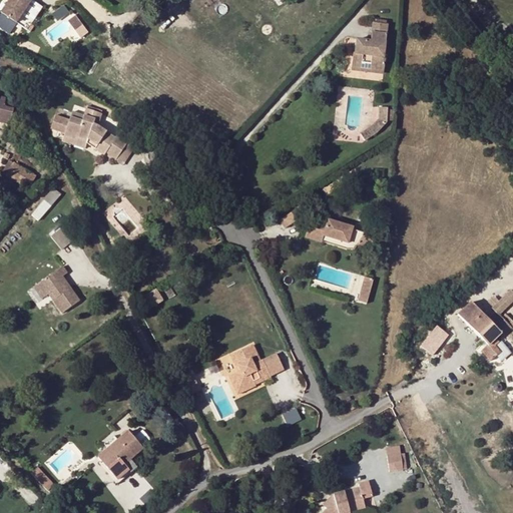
[(9,0),(2,12),(16,22),(31,0),(9,0)]
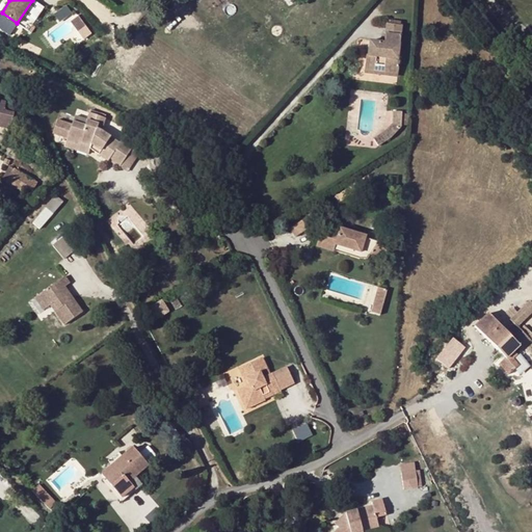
[(55,12),(59,21),(72,15),(68,7),(55,12)]
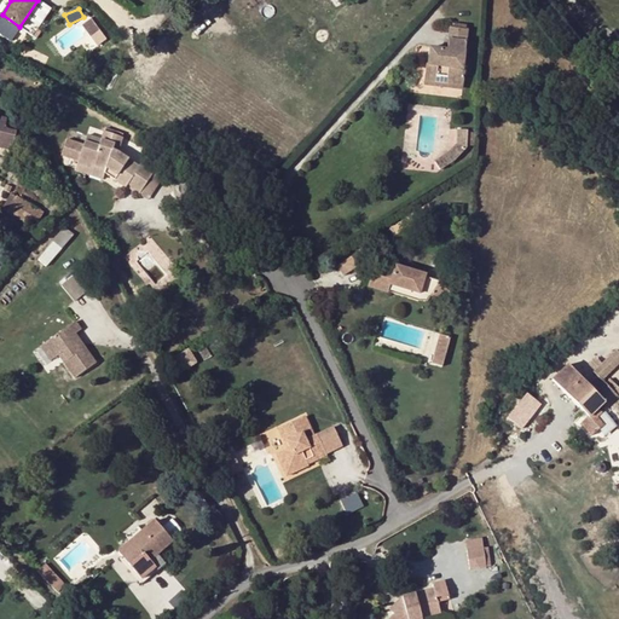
[(100,30),(91,18),(82,25),(91,38),(100,30)]
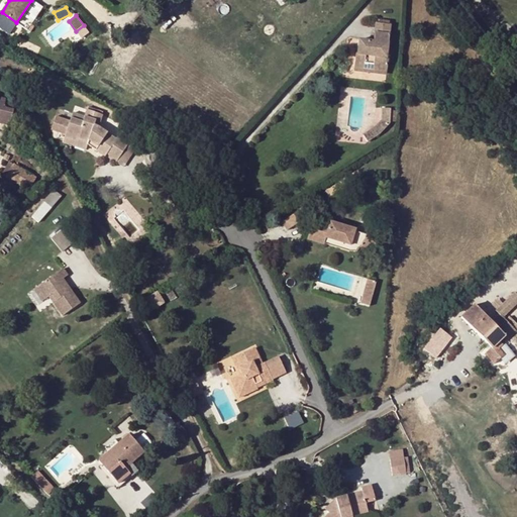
[(384,73),(389,25),(378,23),(376,23),(374,41),(359,39),(357,54),(355,54),(354,69),(384,73)]
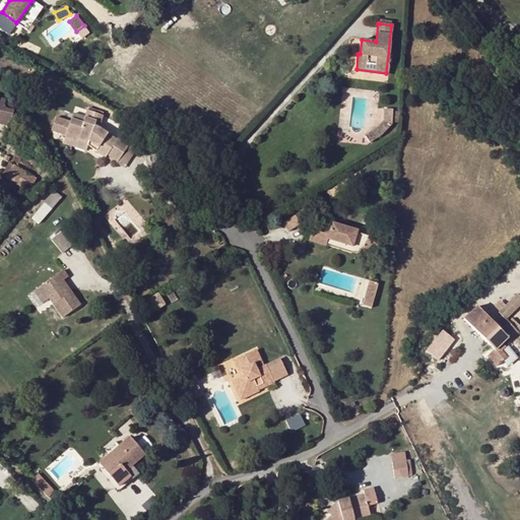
[(4,109),(6,100),(0,99),(0,123),(10,126),(14,111),(4,109)]
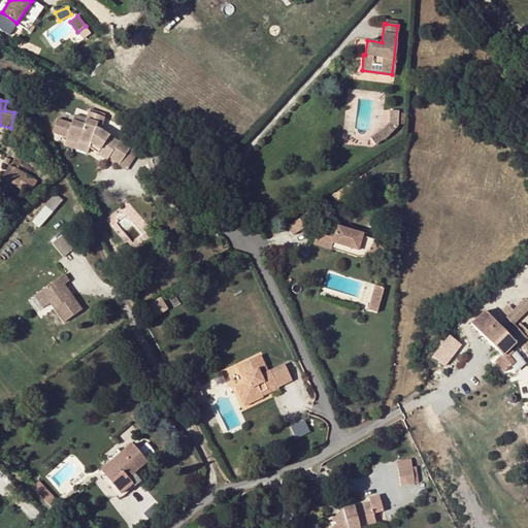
[(388,137),(398,126),(398,125),(399,113),(399,111),(390,110),(389,123),(384,129),(371,137),(375,145),(388,137)]
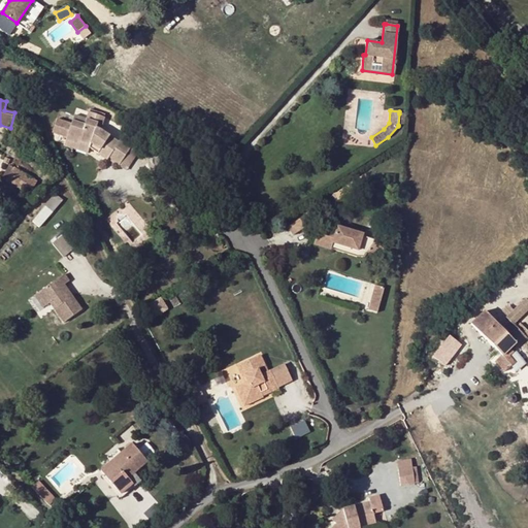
[(120,141),(110,135),(109,136),(100,129),(97,128),(98,123),(103,125),(105,119),(88,113),(87,119),(85,125),(73,121),(71,124),(57,119),(53,133),(67,137),(66,140),(78,144),(79,142),(90,145),(90,147),(107,160),(108,159),(119,166),(119,165),(132,145),(122,138),(120,141)]
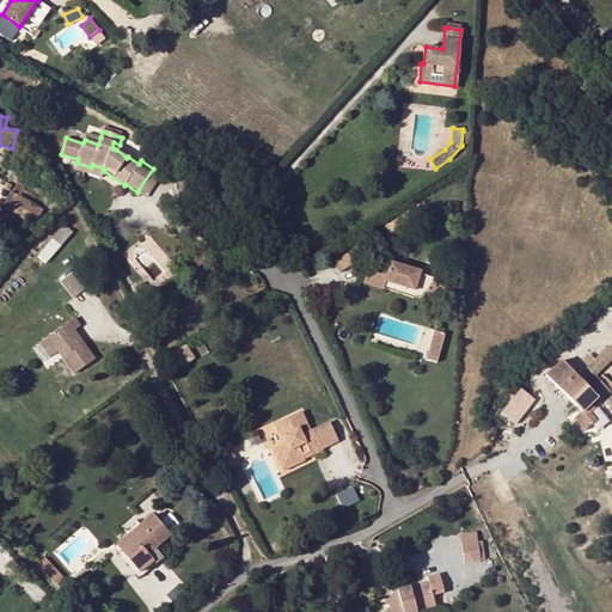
[(98,145),(101,138),(87,133),(85,140),(98,145)]
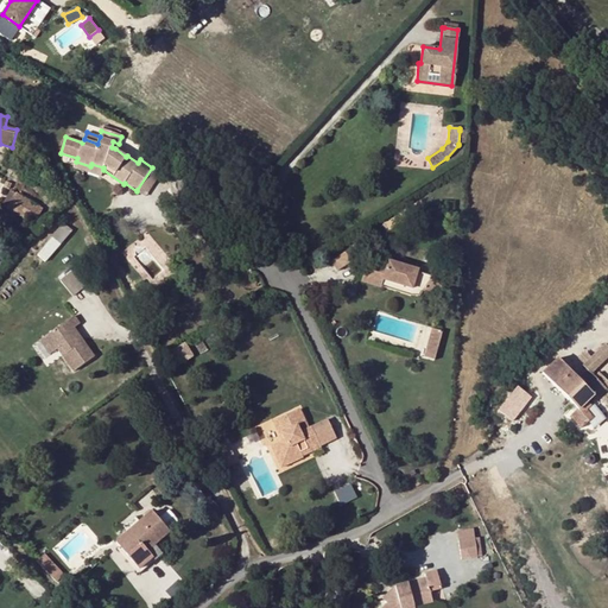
[(103,170),(103,168),(92,164),(90,166),(76,162),(74,168),(101,177),(103,170)]
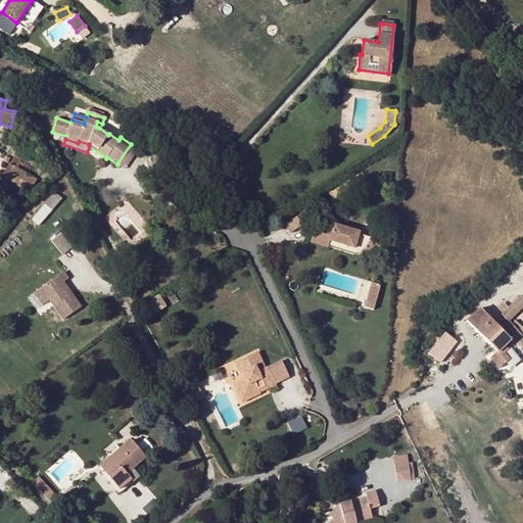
[(126,169),(139,149),(131,144),(117,163),(126,169)]
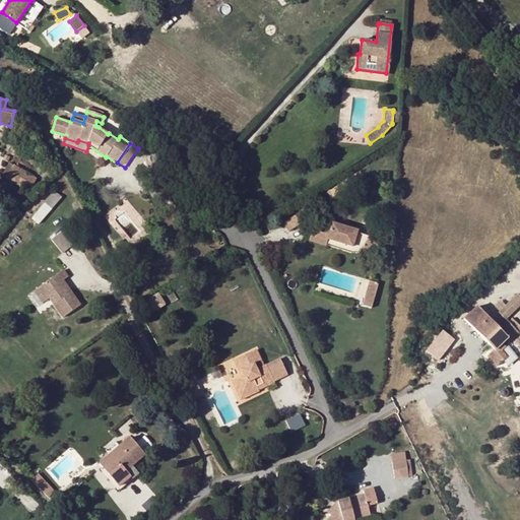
[(6,178),(14,166),(9,163),(2,176),(6,178)]
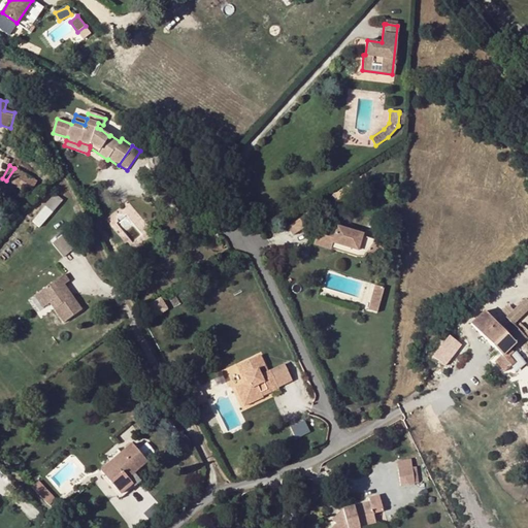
[(37,182),(14,168),(6,180),(29,195),(37,182)]
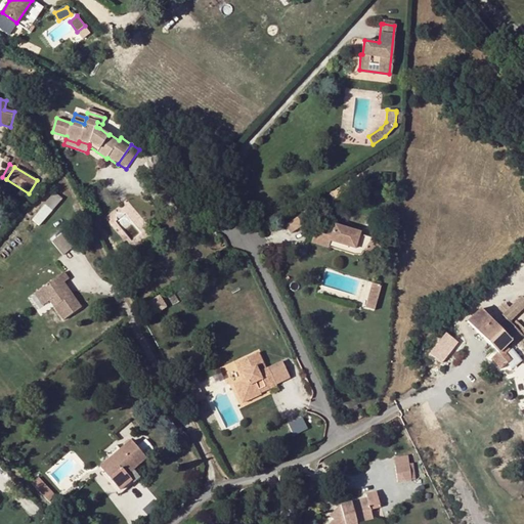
[(54,200),(34,223),(41,229),(61,205),(54,200)]
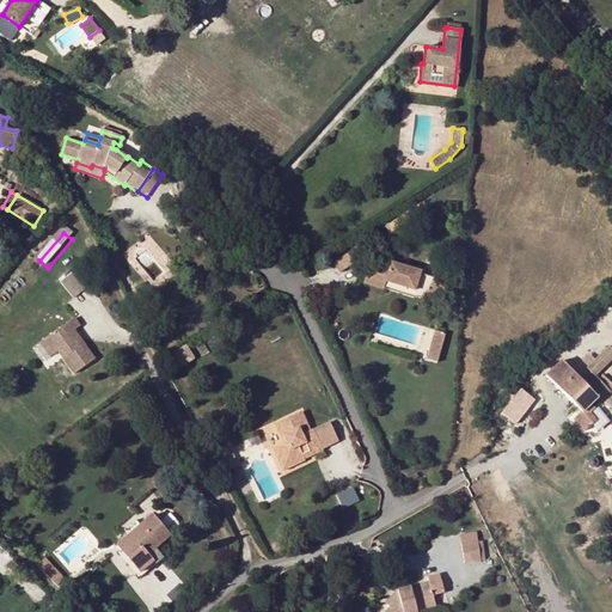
[(360,246),(335,263),(341,271),(366,255),(360,246)]
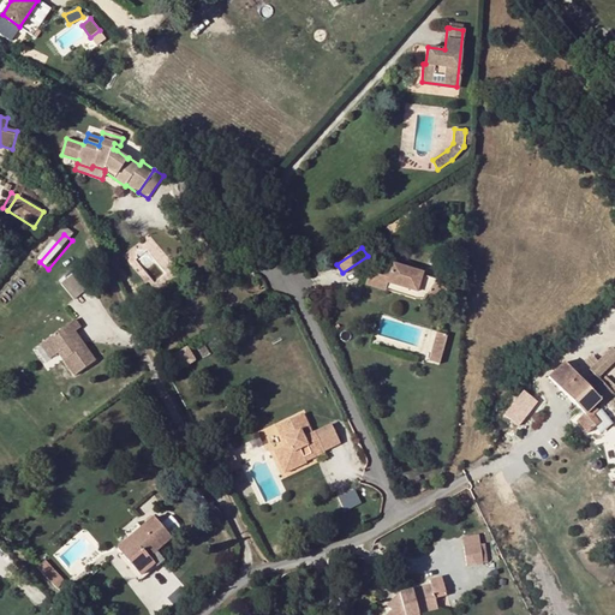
[(455,288),(439,278),(437,280),(422,275),(423,273),(393,264),(392,270),(372,266),(366,285),(386,291),(386,290),(387,284),(417,292),(425,299),(428,296),(435,300),(440,293),(448,299),(455,288)]
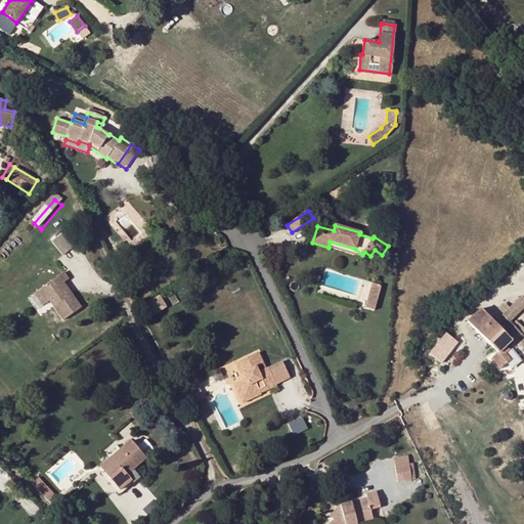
[(72,238),(69,234),(62,227),(54,235),(56,237),(51,243),(62,255),(76,243),(72,238)]
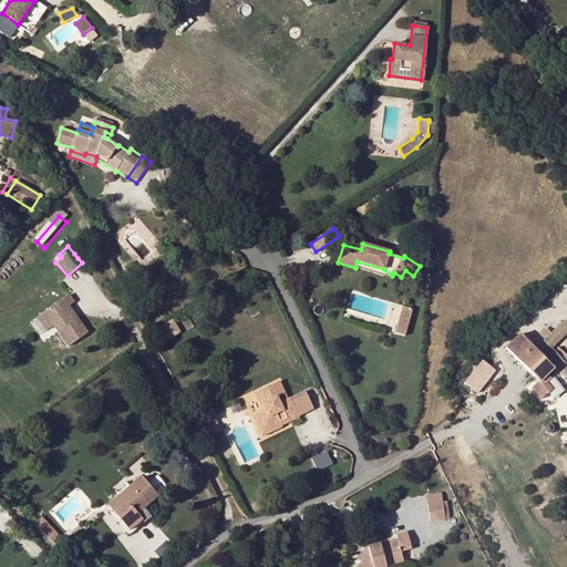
[(384,269),(357,261),(356,267),(359,268),(382,276),(392,276),(384,269)]
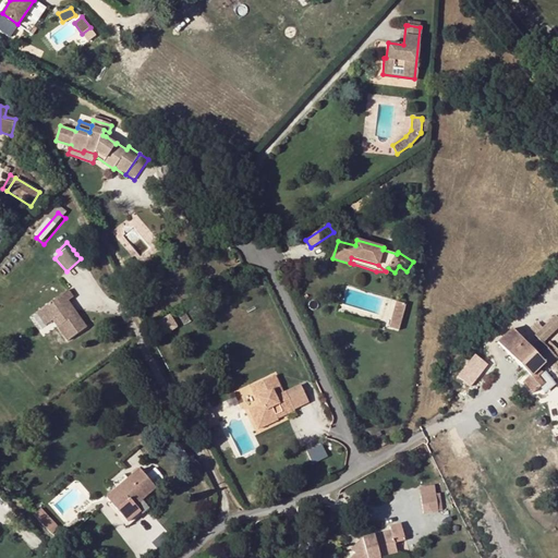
[(401,278),(407,271),(399,266),(395,273),(401,278)]
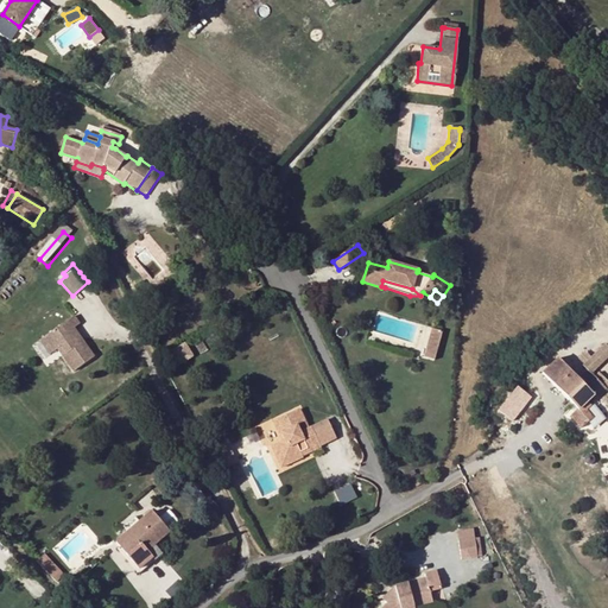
[(95,356),(75,328),(81,323),(75,316),(44,337),(54,352),(57,349),(61,347),(67,354),(63,358),(74,372),(95,356)]
